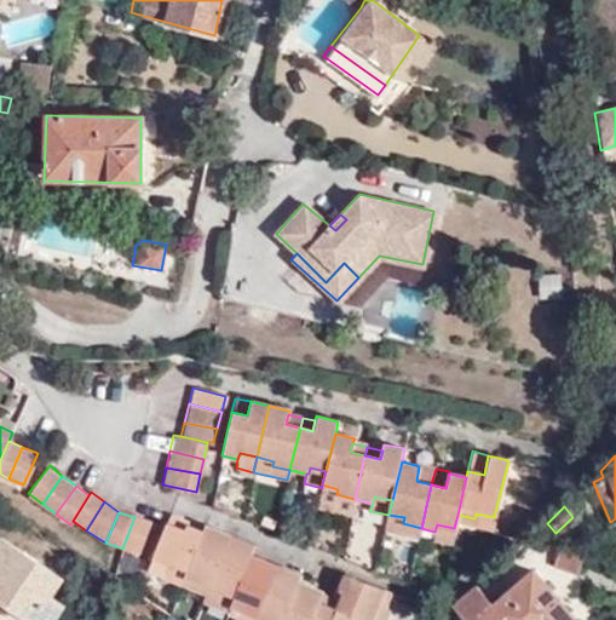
[(490,532),(494,517),(476,514),(475,518),(472,527),(490,532)]
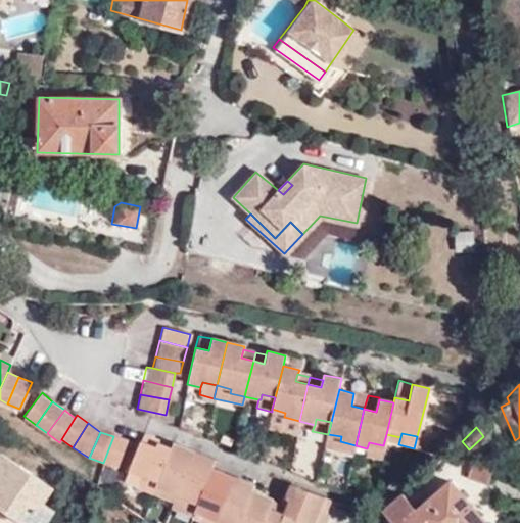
[(338,449),(340,441),(341,436),(328,434),(325,446),(338,449)]
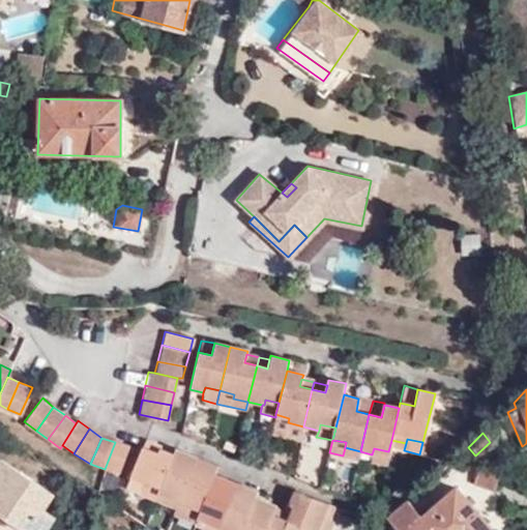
[(115,442),(105,469),(118,474),(129,447),(115,442)]
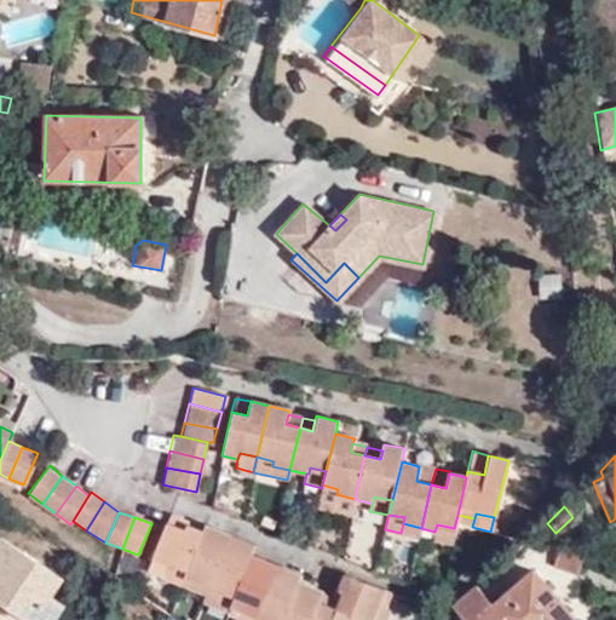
[(170,520),(166,527),(185,534),(186,529),(189,526),(170,520)]
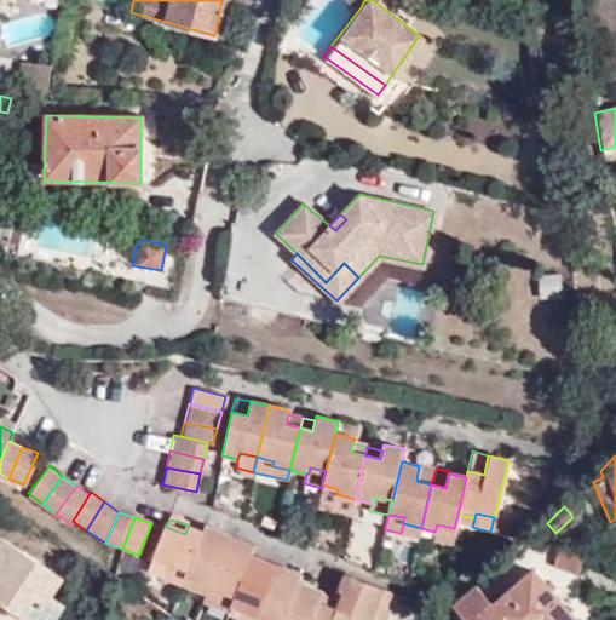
[(437,524),(435,532),(432,540),(450,544),(454,528),(437,524)]
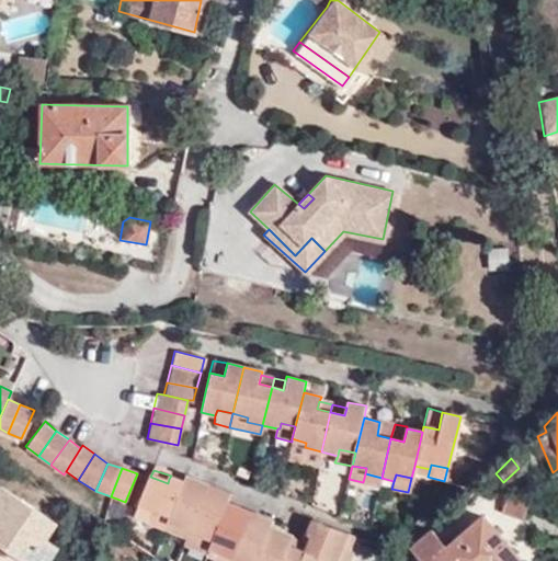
[(151,518),(167,525),(184,484),(169,479),(168,483),(150,477),(138,505),(155,513),(151,518)]
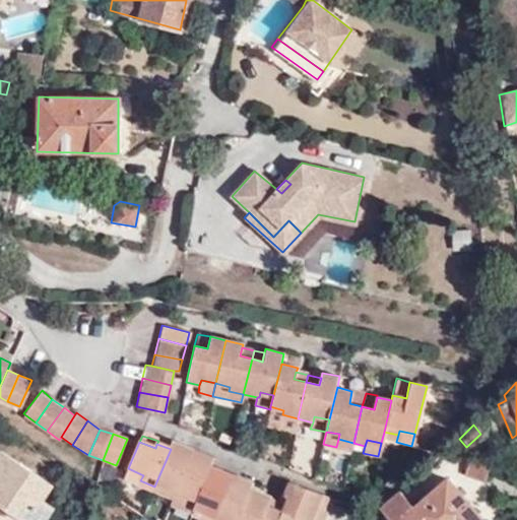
[(154,486),(152,493),(165,498),(167,492),(176,495),(193,451),(182,447),(180,453),(171,449),(154,486)]
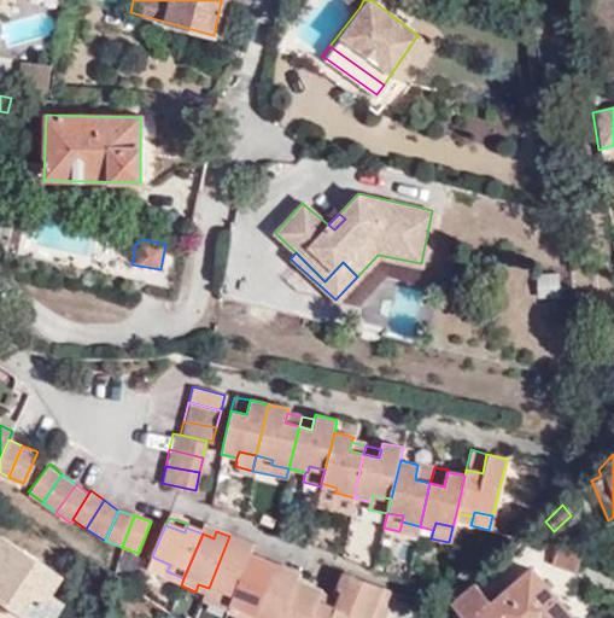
[(229,536),(209,588),(220,593),(216,601),(229,606),(247,558),(250,554),(240,549),(243,542),(229,536)]
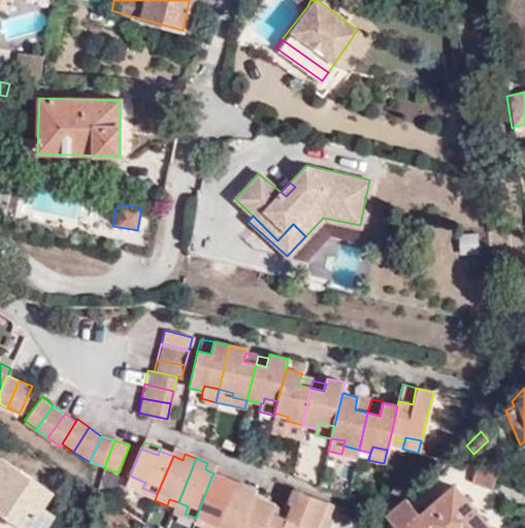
[(48,493),(0,460),(0,509),(28,527),(41,527),(52,515),(40,506),(48,493)]
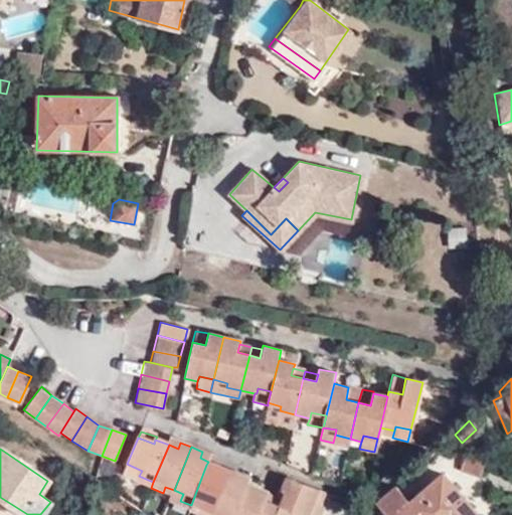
[(211,456),(202,452),(200,458),(208,462),(211,456)]
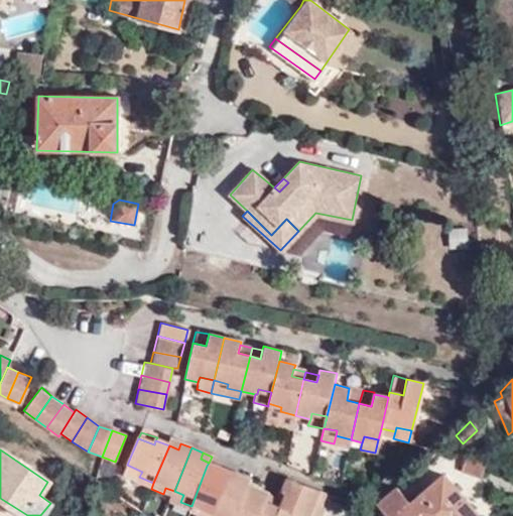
[(485,464),(465,457),(460,472),(479,479),(485,464)]
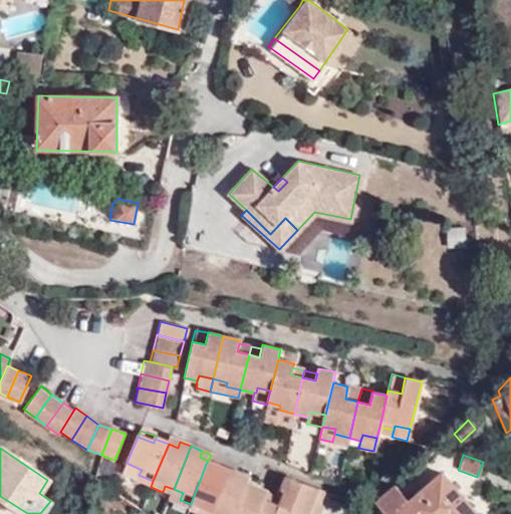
[(200,513),(201,511),(208,513),(211,513),(225,478),(218,475),(221,470),(206,464),(191,504),(189,508),(188,511),(196,513),(200,513)]
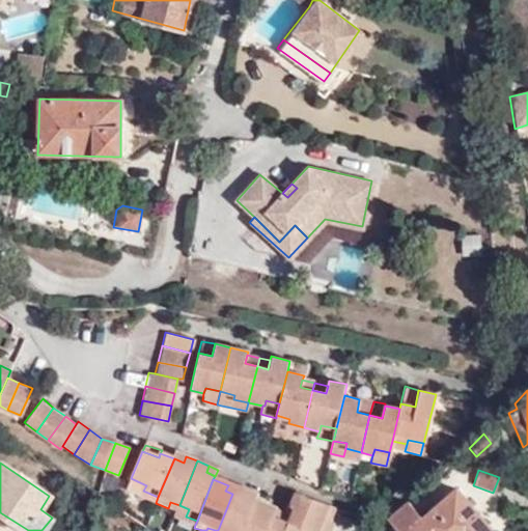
[(225,491),(232,494),(234,488),(228,485),(225,491)]
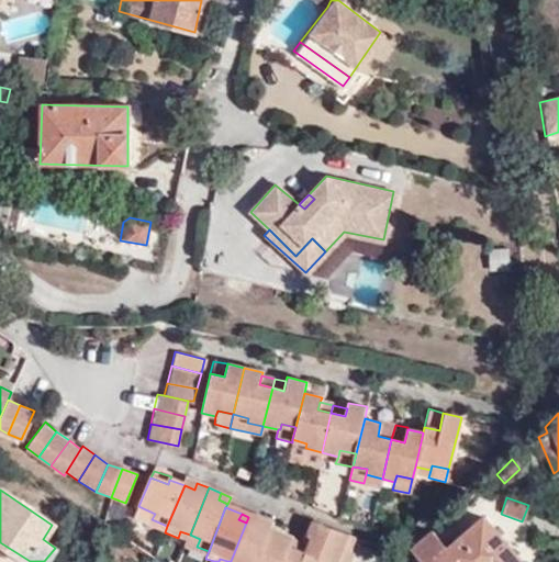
[(248,517),(246,523),(254,526),(257,520),(248,517)]
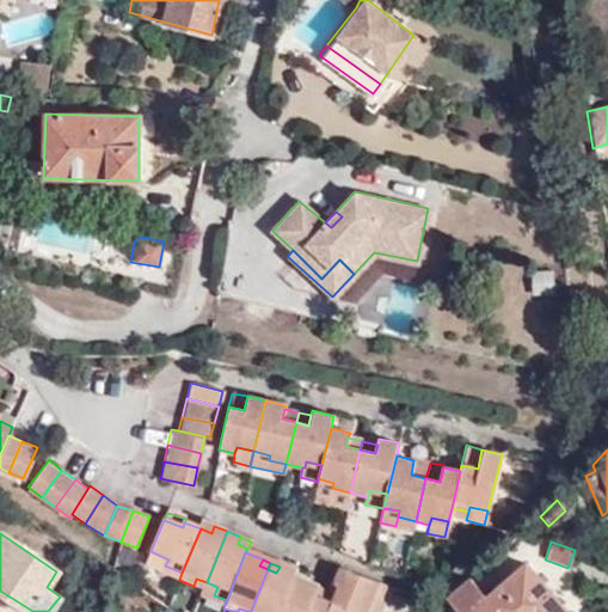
[(163,573),(179,580),(182,573),(165,565),(163,573)]
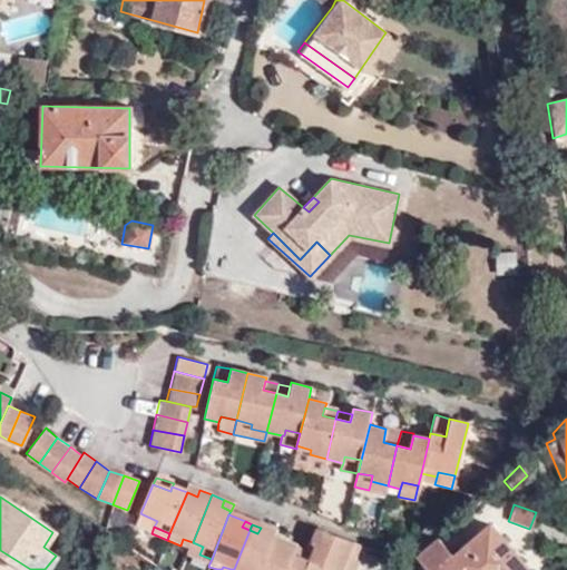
[(260,569),(273,540),(275,534),(261,528),(257,533),(250,530),(234,569),(260,569)]
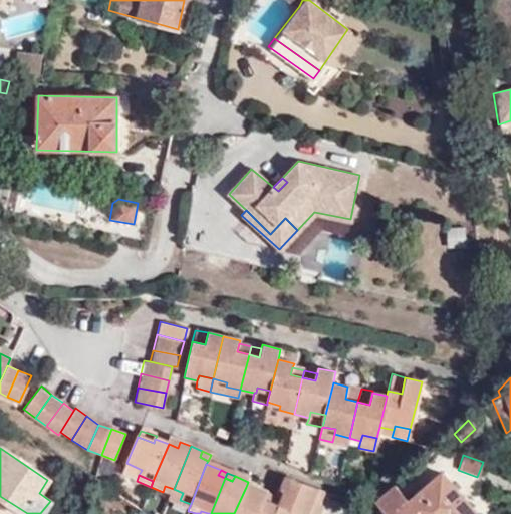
[(408,505),(394,488),(375,504),(384,513),(474,513),(441,476),(408,505)]
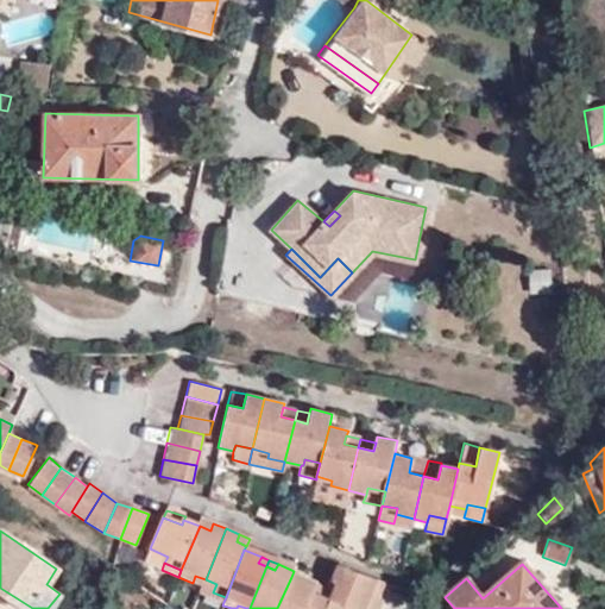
[(375,603),(383,584),(339,567),(332,584),(331,586),(335,588),(328,602),(344,608),(364,608),(369,601),(375,603)]
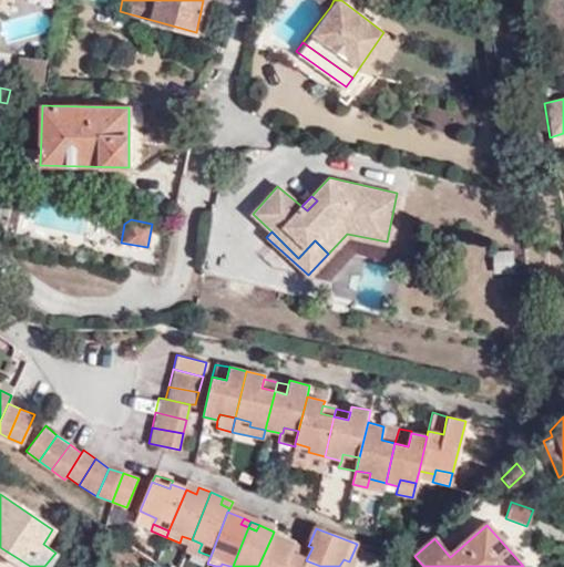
[(188,547),(186,552),(208,560),(211,556),(198,552),(202,544),(192,539),(182,536),(180,543),(188,547)]
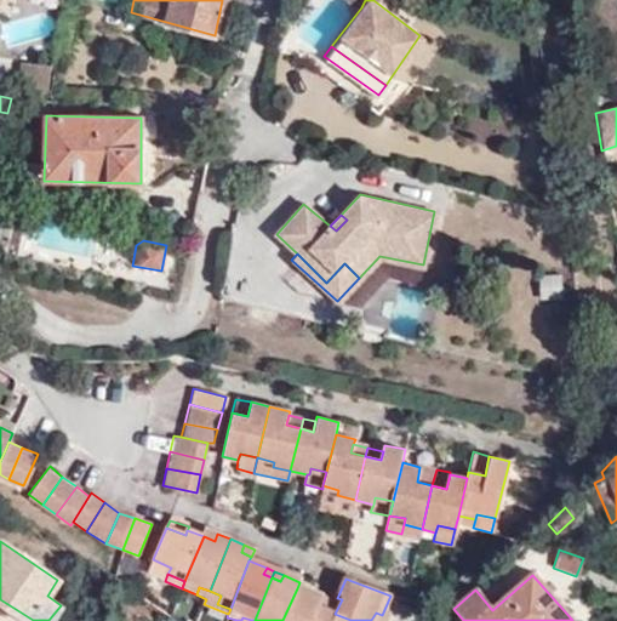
[(313,620),(319,608),(321,603),(312,598),(313,594),(297,588),(283,620),(313,620)]
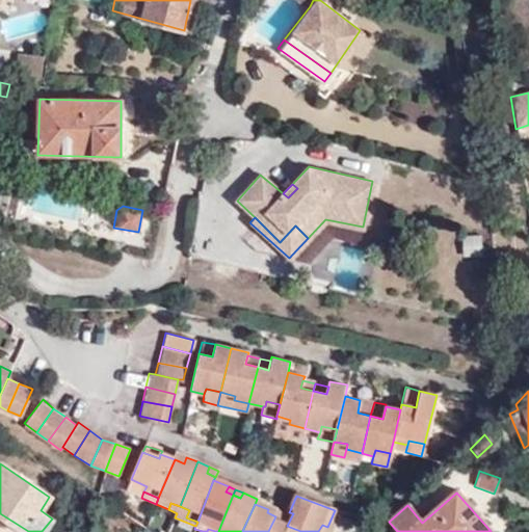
[(289,512),(290,510),(288,509),(283,519),(276,515),(275,516),(273,521),(287,526),(293,513),(289,512)]
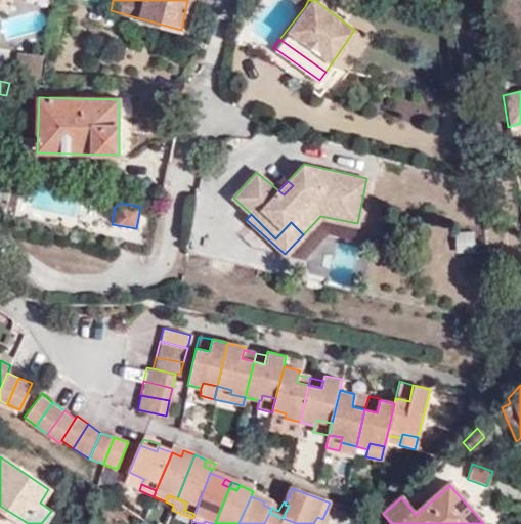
[(296,523),(283,518),(269,513),(264,523),(296,523)]
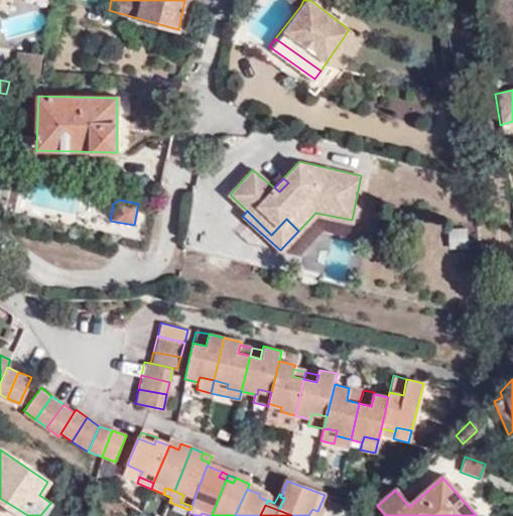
All buildings are outlined.
